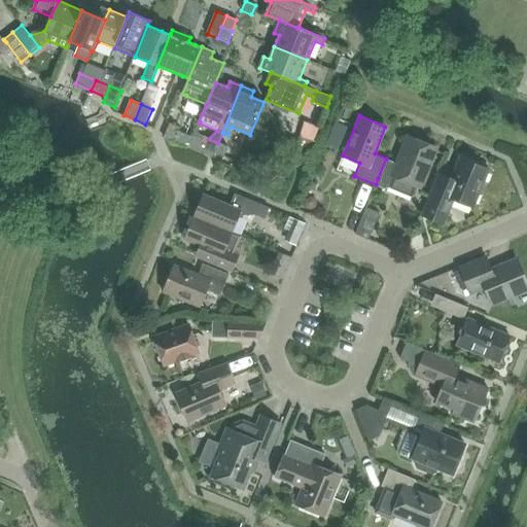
[(304,121),(300,137),(304,138),(313,141),(318,129),(304,121)]
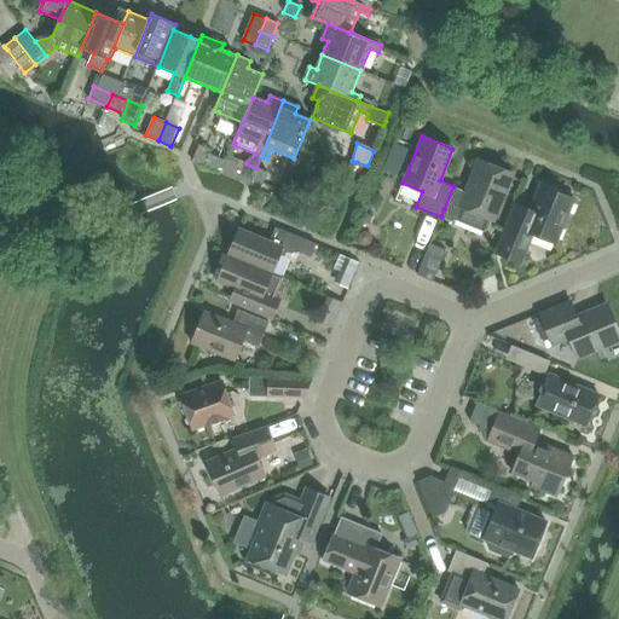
[(389,154),(404,160),(408,149),(394,143),(389,154)]
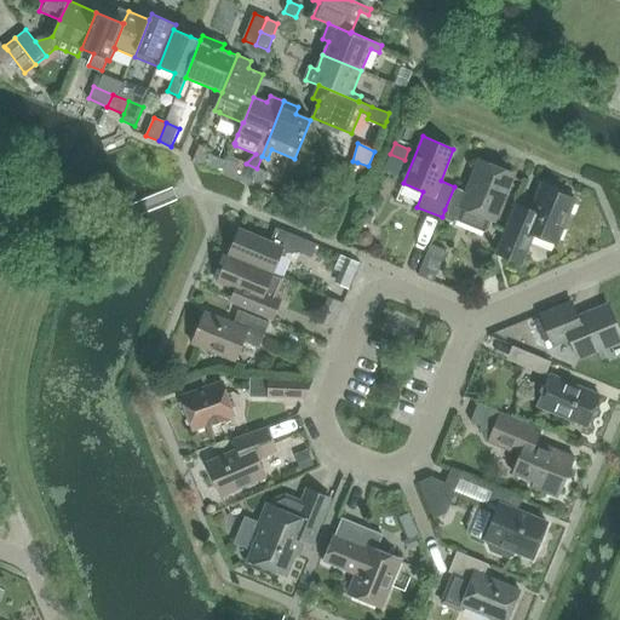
[(211,150),(200,144),(194,156),(206,161),(211,150)]
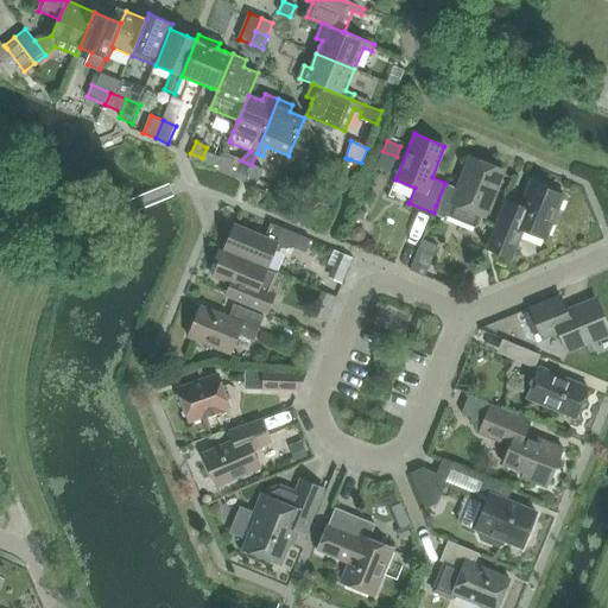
[(436,206),(434,213),(444,217),(448,215),(449,214),(456,216),(458,219),(475,226),(479,226),(482,216),(485,216),(502,170),(469,157),(457,188),(445,183),(436,206)]
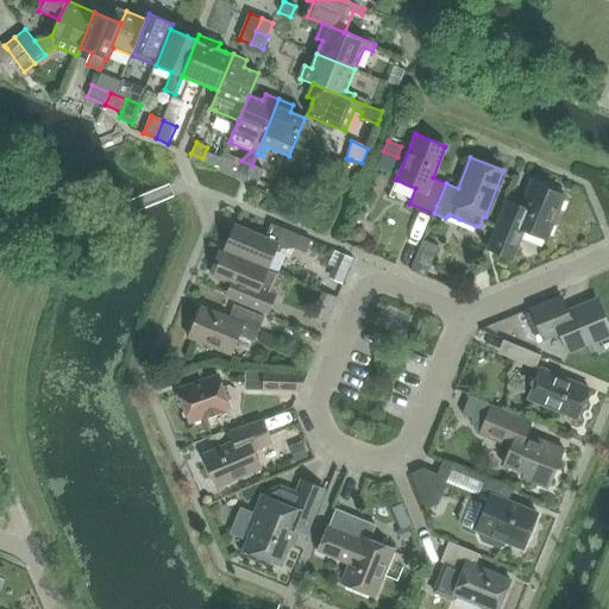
[(252,165),(242,161),(239,165),(237,173),(248,176),(252,165)]
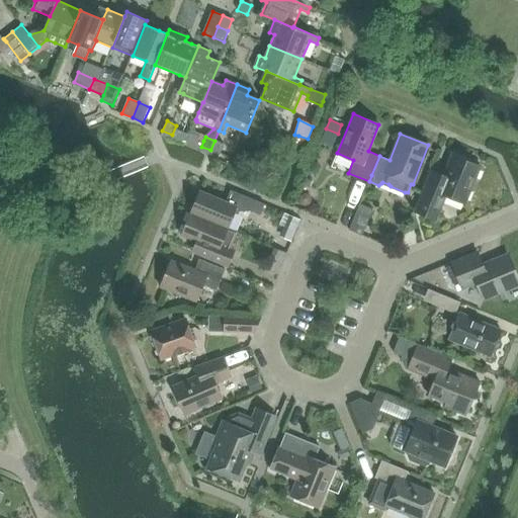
[(210,150),(221,154),(225,145),(214,141),(210,150)]
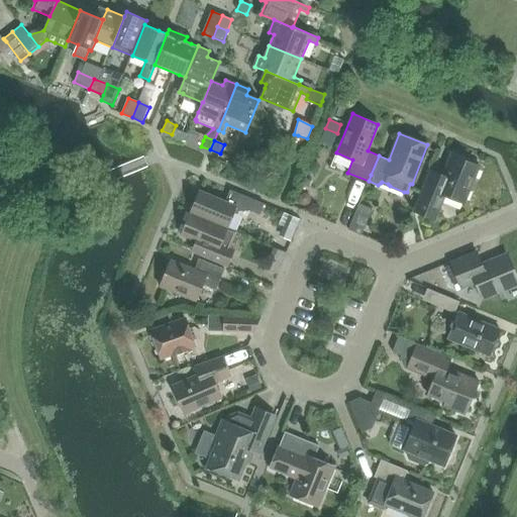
[(413,211),(435,221),(446,196),(463,203),(479,166),(450,154),(441,175),(430,170),(423,186),(413,211)]
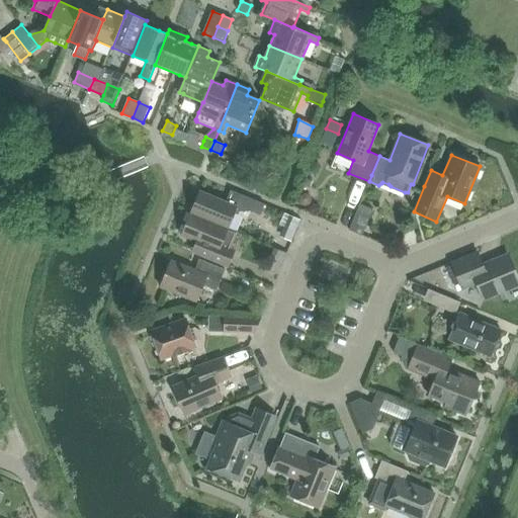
[(226,200),(200,190),(191,213),(228,229),(235,211),(250,210),(259,214),(264,204),(255,200),(230,190),(226,200)]
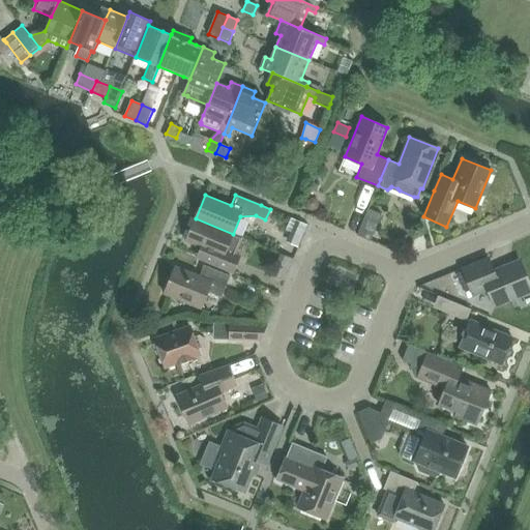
[(316,208),(318,205),(316,201),(313,199),(308,200),(306,204),(308,208),(312,209),(316,208)]
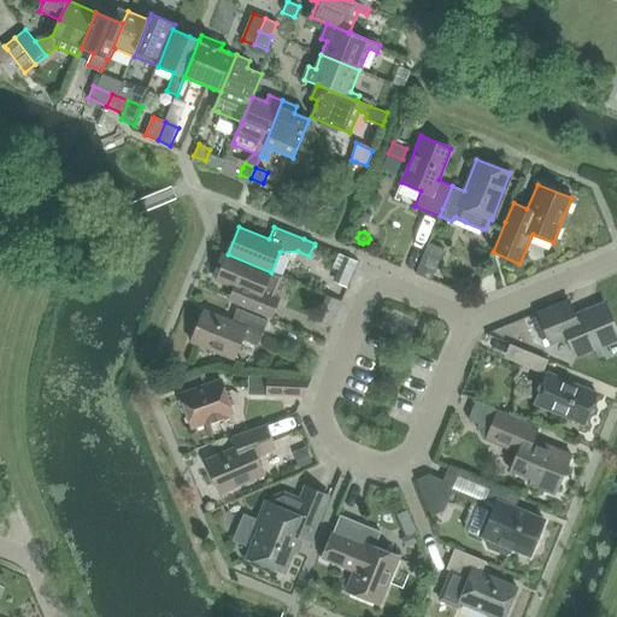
[(429,244),(417,271),(417,274),(430,280),(444,250),(429,244)]
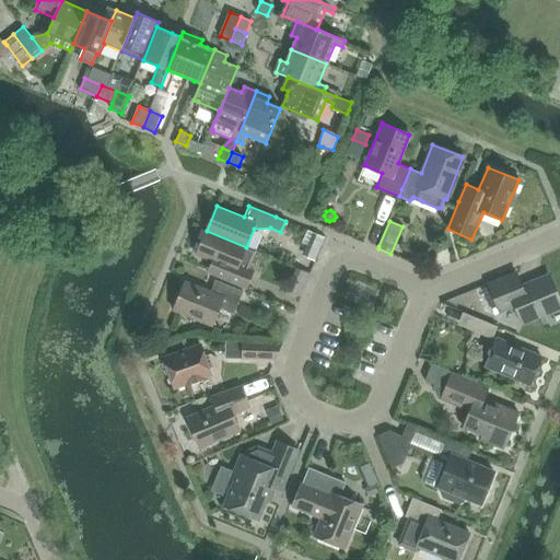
[(207,231),(196,255),(212,261),(208,273),(219,278),(245,289),(251,278),(247,275),(257,252),(246,247),(207,231)]
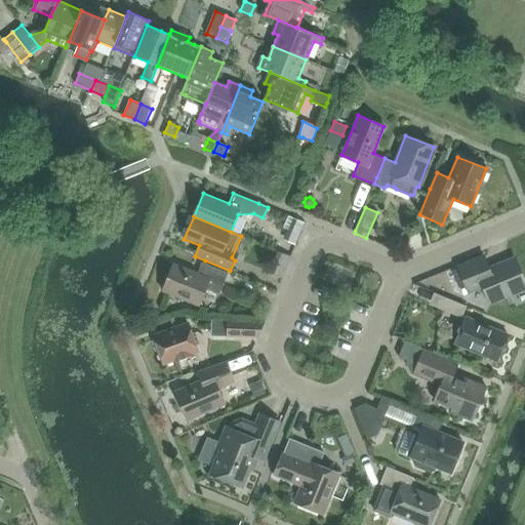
[(457,270),(468,294),(482,288),(489,305),(524,289),(524,283),(515,260),(489,271),(484,258),(457,270)]
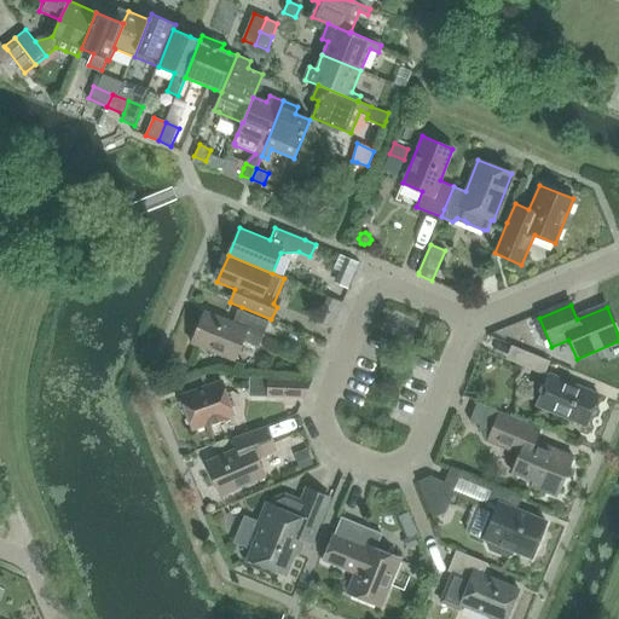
[(244,340),(258,346),(268,322),(238,308),(232,323),(206,311),(192,341),(236,359),(244,340)]
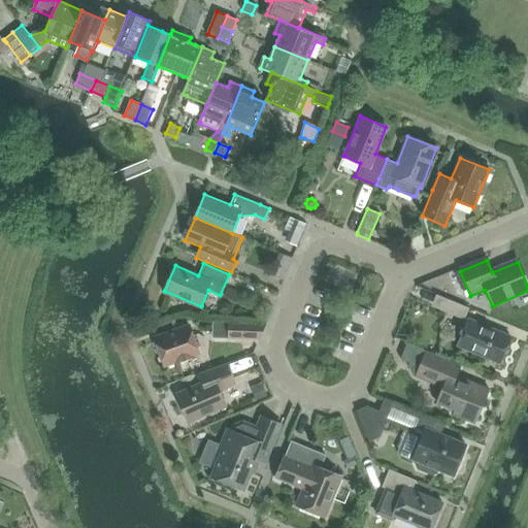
[(459,304),(455,315),(464,319),(468,307),(459,304)]
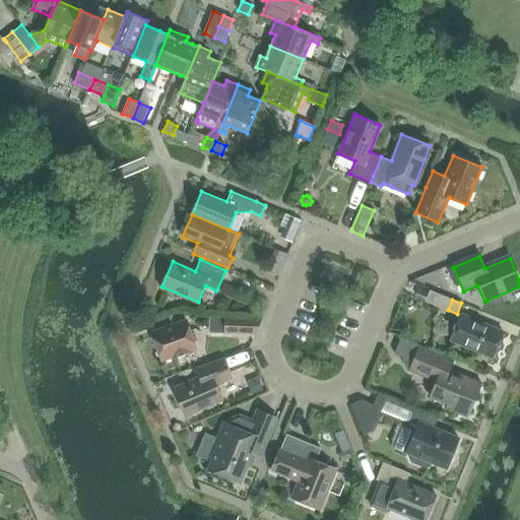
[(461,314),(451,340),(490,355),(500,329),(461,314)]
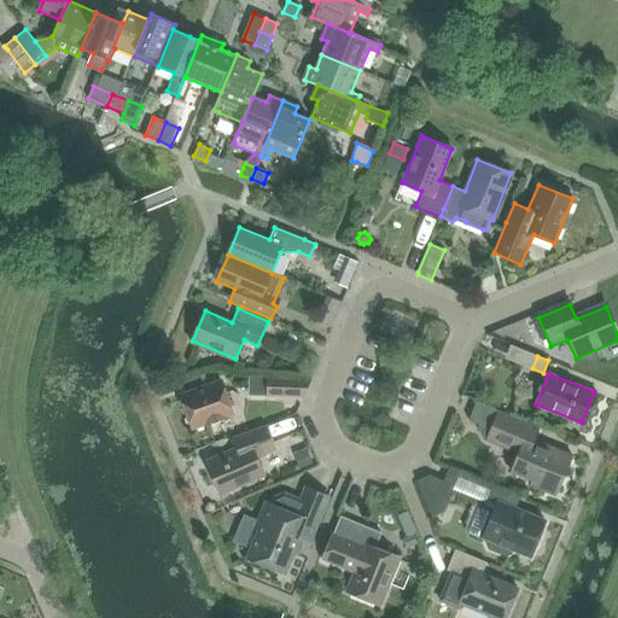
[(267,395),(304,397),(313,378),(268,375),(267,395)]
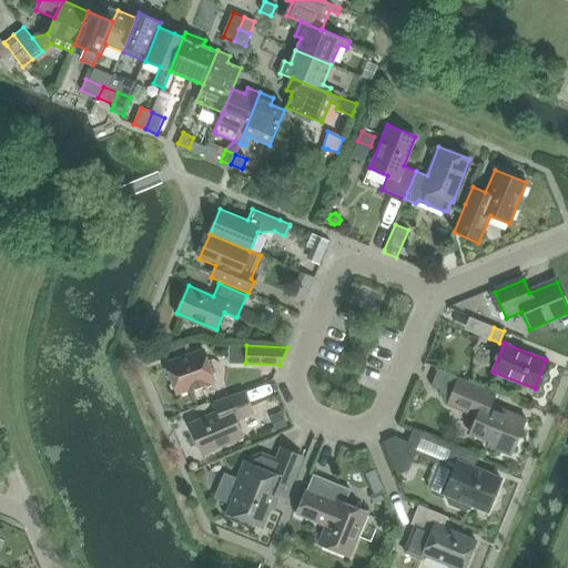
[(178,393),(213,379),(203,350),(166,362),(178,393)]
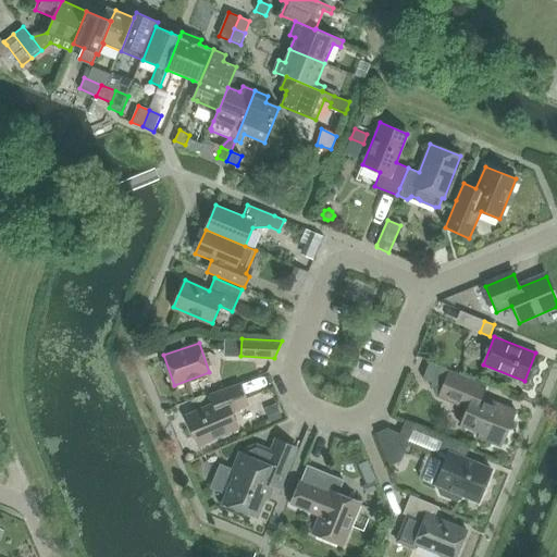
[(423,379),(443,386),(442,391),(470,403),(461,424),(480,432),(479,437),(500,446),(516,409),(481,396),(485,384),(430,361),(423,379)]
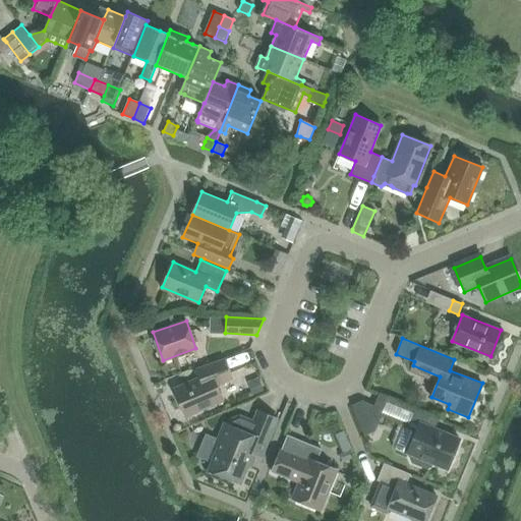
[(199,378),(173,389),(185,417),(223,401),(217,387),(233,380),(224,358),(195,368),(199,378)]
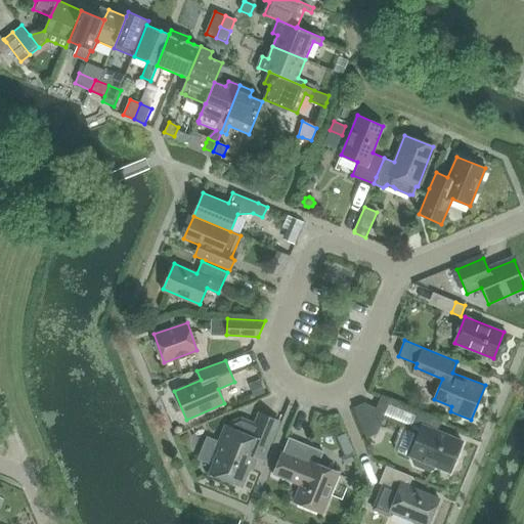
[(260,381),(250,386),(255,397),(265,393),(260,381)]
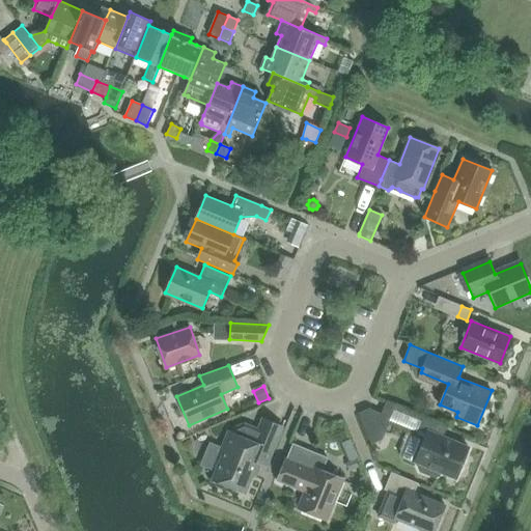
[(391,417),(368,409),(358,413),(372,444),(382,439),(391,417)]
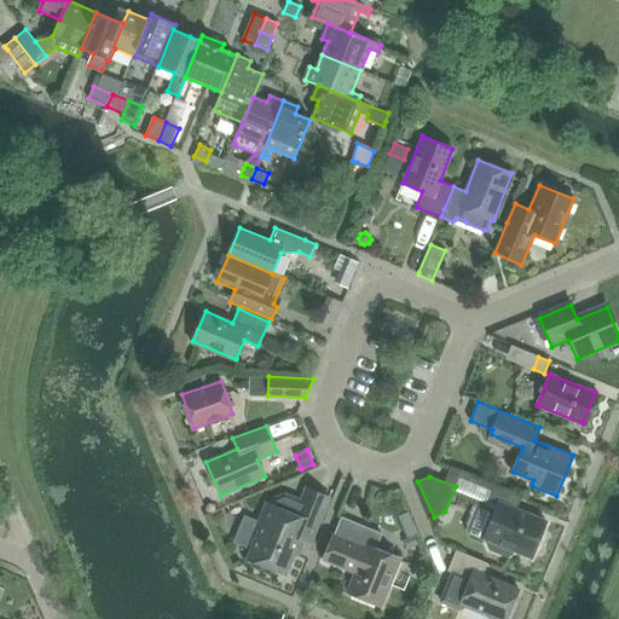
[(272,505),(267,504),(256,531),(260,532),(249,559),(285,573),(300,537),(311,542),(329,497),(306,487),(301,501),(284,495),(275,499),(272,505)]
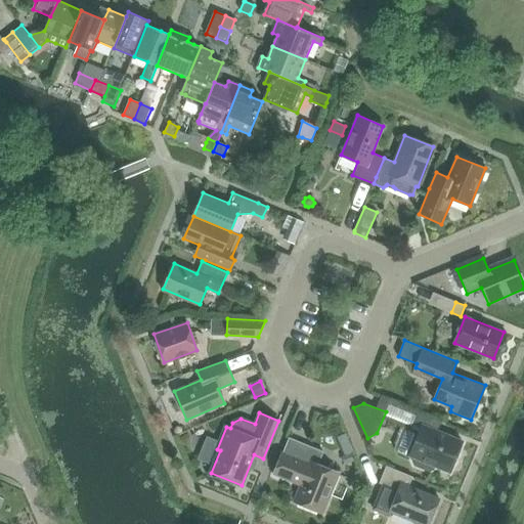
[(409,455),(413,457),(412,461),(415,466),(429,471),(433,469),(435,466),(449,472),(462,442),(437,432),(440,423),(417,412),(412,423),(422,426),(409,455)]
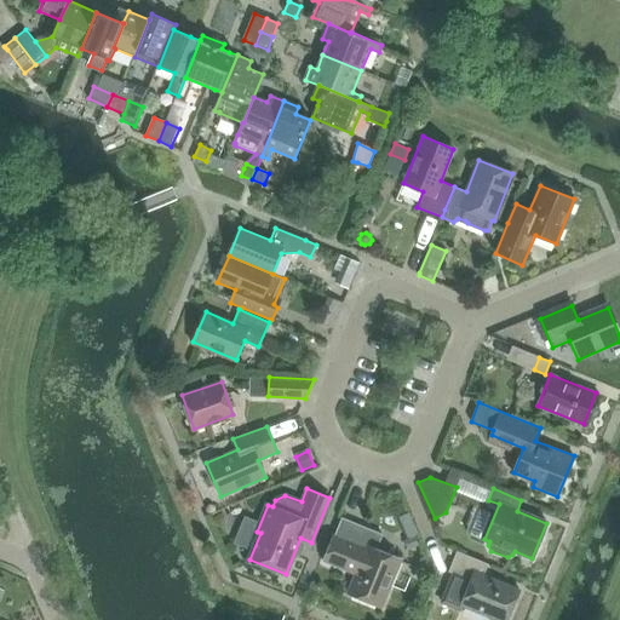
[(382,606),(400,558),(375,549),(382,534),(342,518),(325,561),(340,567),(345,563),(357,568),(348,592),(382,606)]
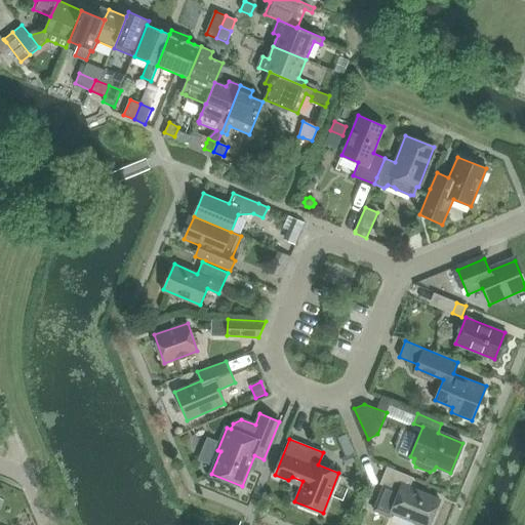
[(344,457),(341,458),(345,466),(353,461),(350,454),(344,457)]
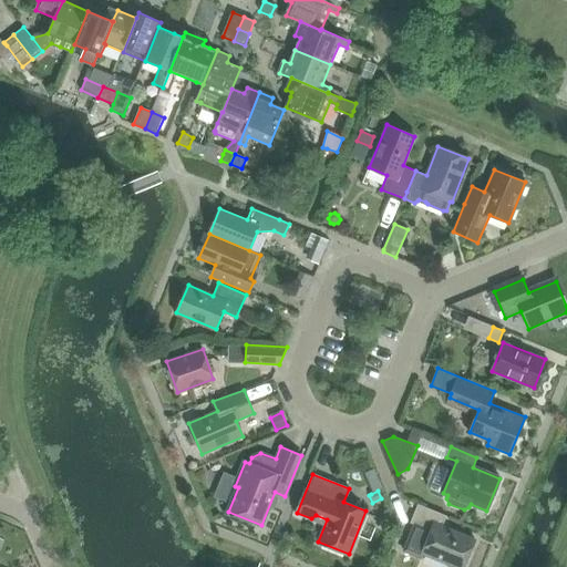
[(419,504),(411,523),(414,525),(403,552),(421,558),(423,554),(453,566),(463,566),(475,539),(442,526),(446,516),(419,504)]
